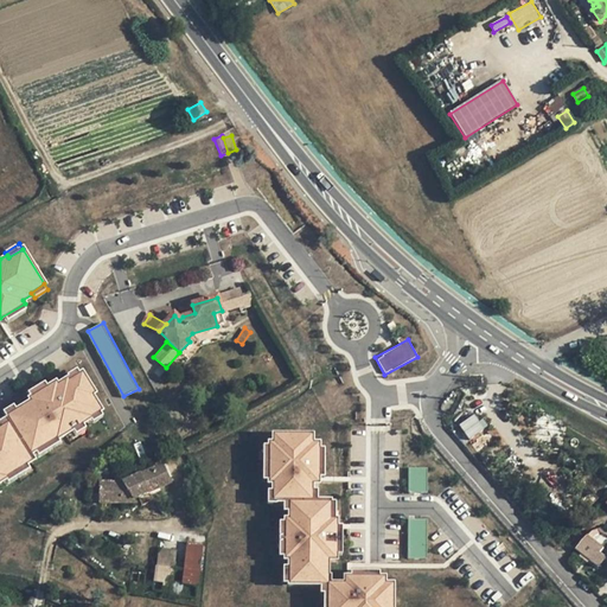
[(77,369),(69,375),(70,378),(71,379),(81,375),(77,369)]
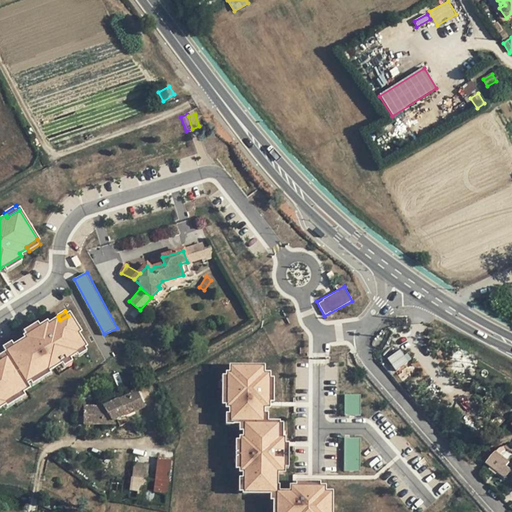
[(0,409),(7,405),(5,403),(28,388),(26,384),(48,369),(49,370),(53,368),(62,362),(77,353),(76,352),(85,346),(77,333),(79,331),(69,315),(68,316),(60,320),(59,319),(43,329),(41,327),(37,329),(29,334),(26,336),(28,338),(6,352),(9,356),(0,361),(0,409)]
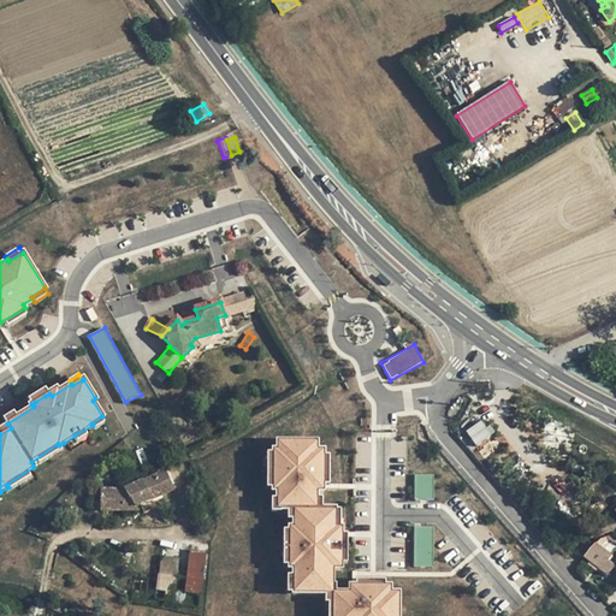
[(31,396),(35,402),(45,396),(41,390),(31,396)]
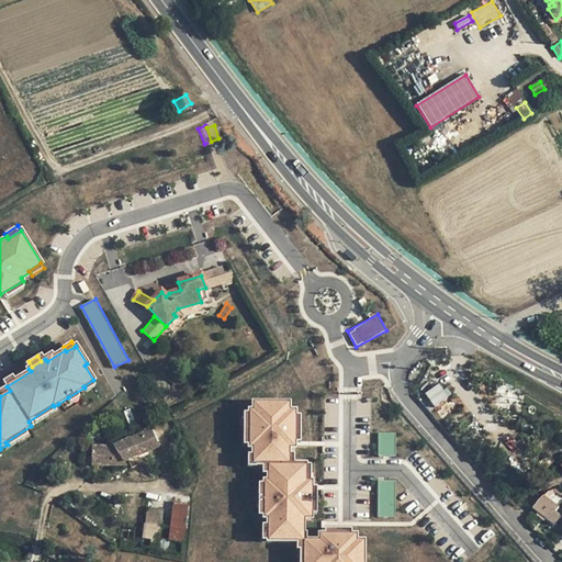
[(4,381),(8,386),(17,380),(13,374),(4,381)]
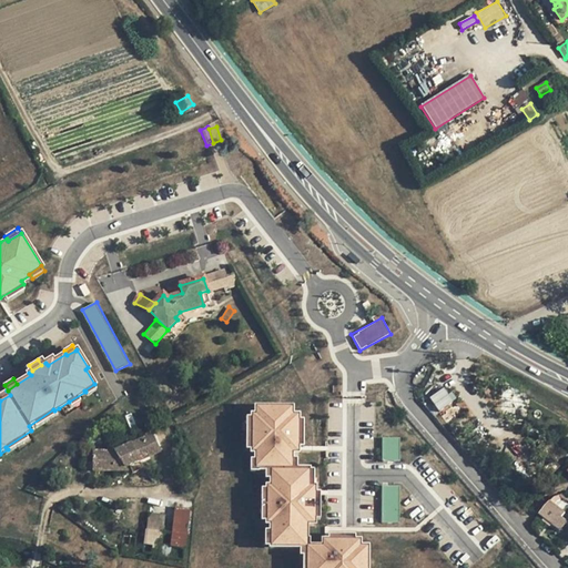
[(98,389),(94,384),(84,391),(88,395),(98,389)]
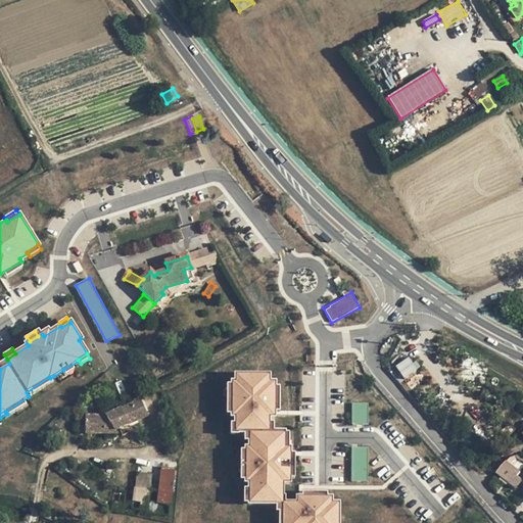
[(395,365),(403,378),(419,368),(411,355),(395,365)]
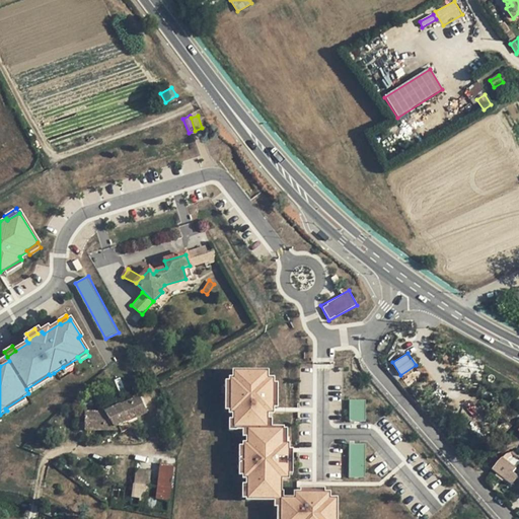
[(0,360),(0,366),(8,362),(5,357),(0,360)]
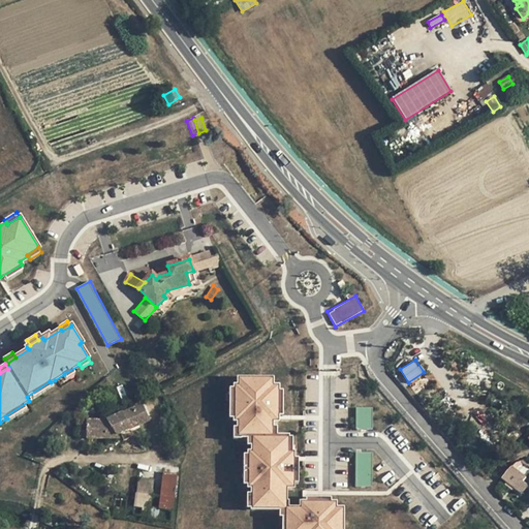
[(67,379),(64,374),(55,380),(58,384),(67,379)]
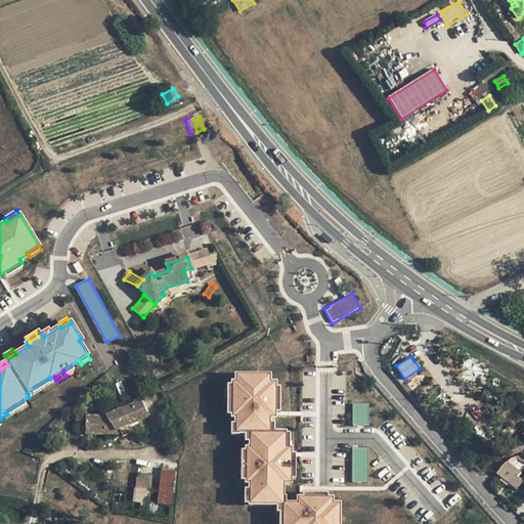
[(276,515),(276,523),(334,523),(333,497),(325,497),(325,491),(298,493),(292,493),(292,499),(276,499),(275,478),(282,478),(281,444),(275,444),(274,429),(264,429),(263,415),(269,413),(267,380),(261,381),(261,373),(229,375),(229,382),(225,382),(226,384),(227,413),(227,416),(231,416),(231,423),(231,431),(241,431),(242,447),(237,447),(237,449),(239,479),(239,481),(243,480),(244,503),(270,500),(275,500),(276,515)]
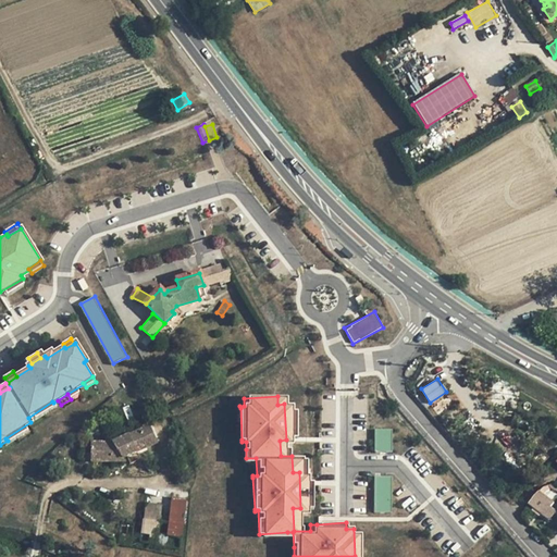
[(56,407),(52,401),(33,415),(36,419),(56,407)]
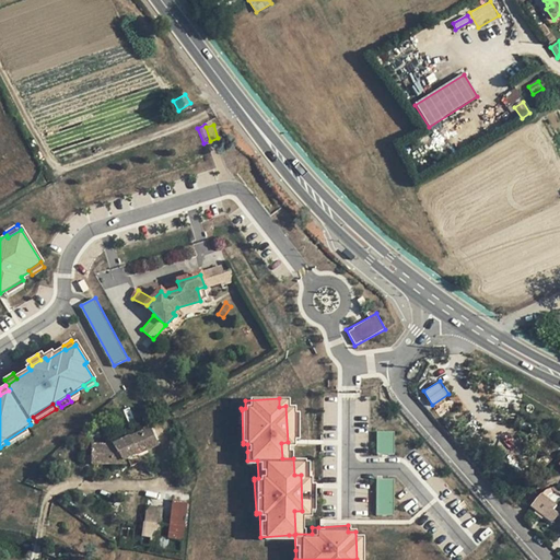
[(371,424),(372,446),(389,446),(388,423),(371,424)]
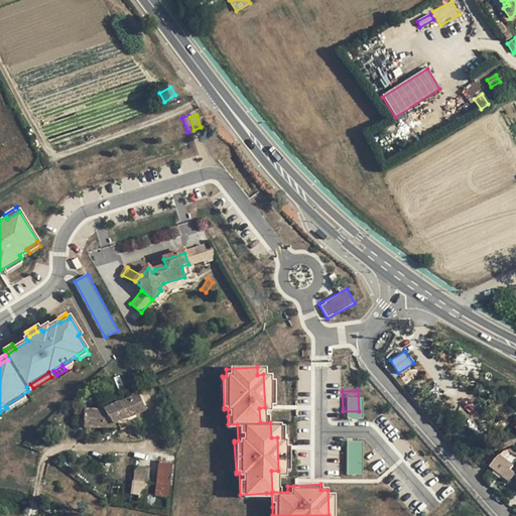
[(24,394),(5,406),(8,410),(26,399),(24,394)]
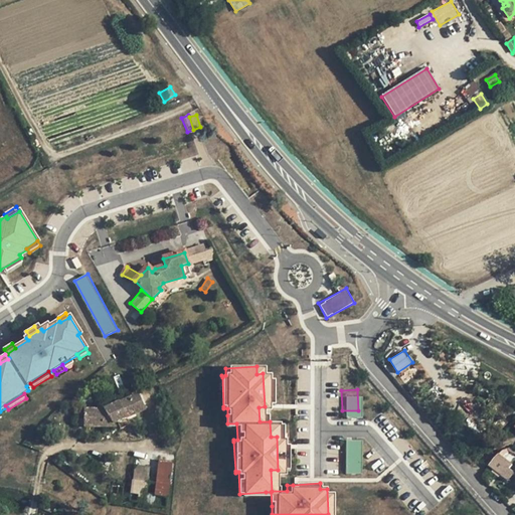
[(84,409),(84,426),(107,426),(107,423),(114,424),(146,410),(138,394),(104,410),(84,409)]
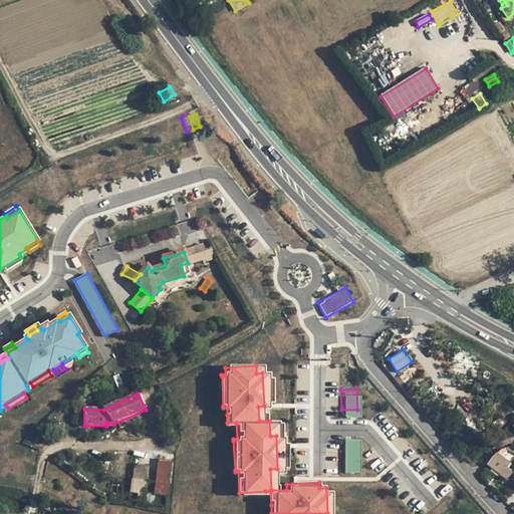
[(344,466),(360,465),(358,432),(342,433),(344,466)]
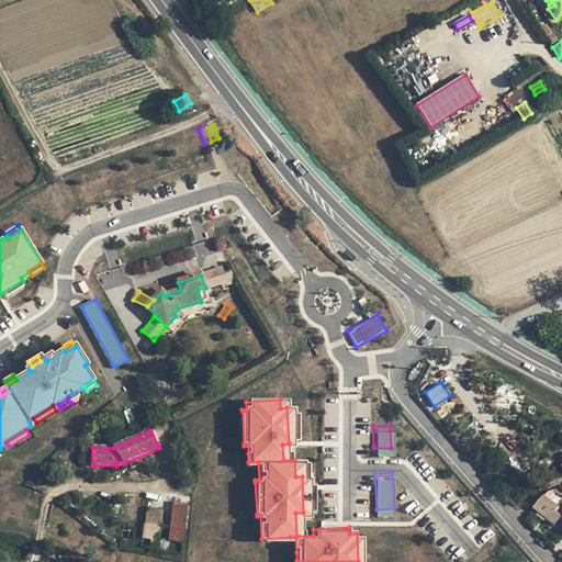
[(33,501),(40,503),(42,493),(35,491),(33,501)]
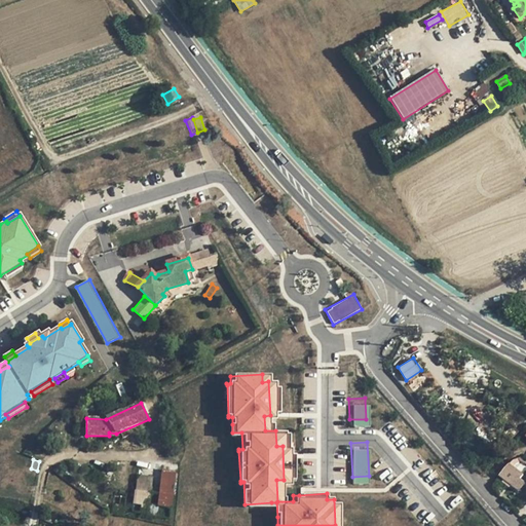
[(504,467),(498,475),(519,492),(525,482),(521,479),(524,475),(512,465),(508,470),(504,467)]
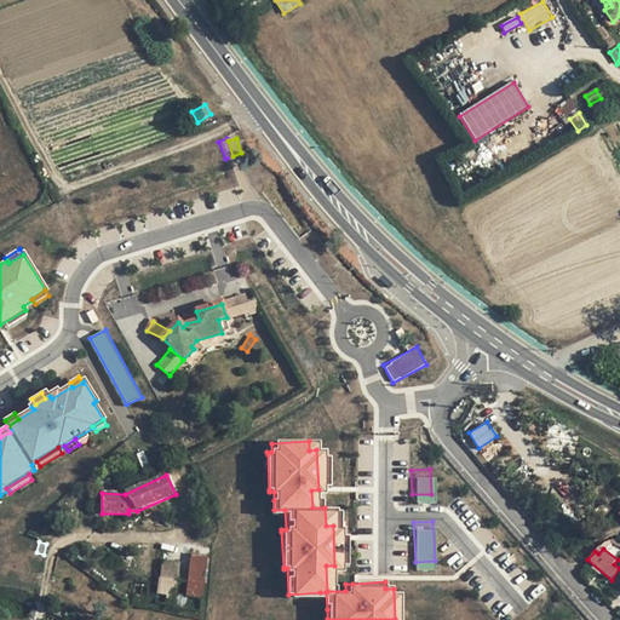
[(191,555),(189,581),(205,583),(207,557),(191,555)]
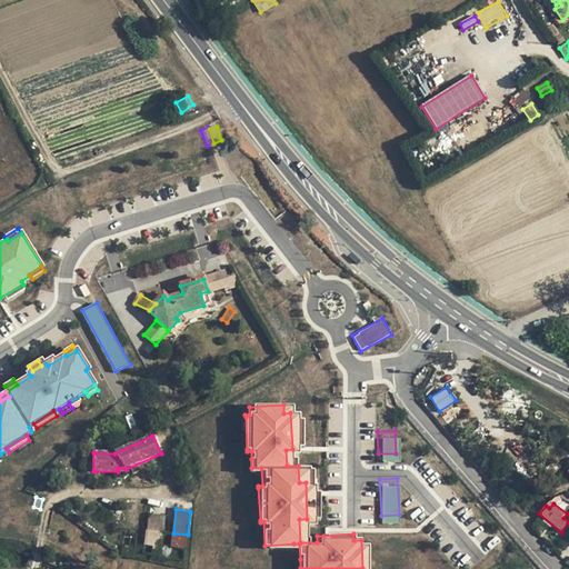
[(147,515),(146,545),(160,546),(161,515),(147,515)]
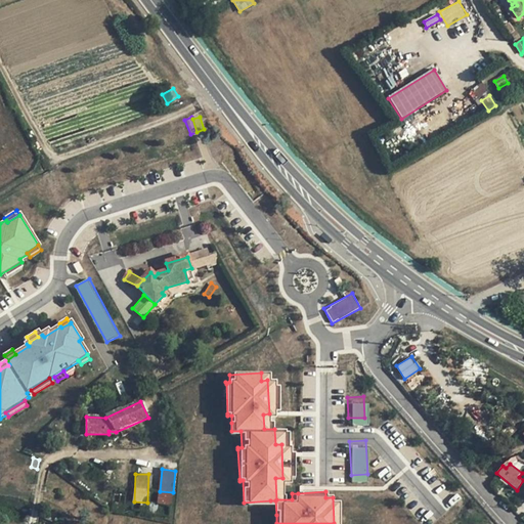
[(158,505),(171,506),(173,492),(160,491),(149,491),(148,504),(158,505)]
